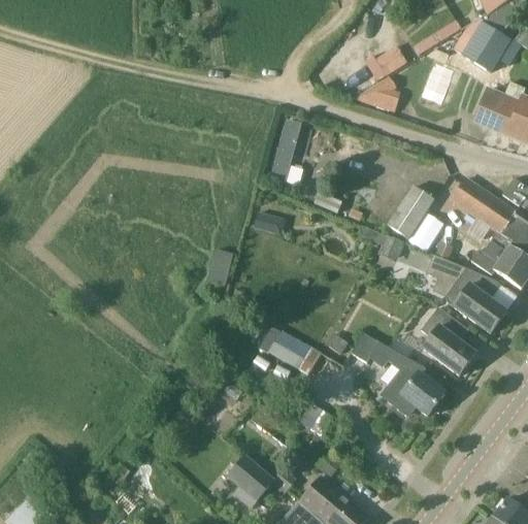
[(507,0),(482,17),(503,30),(526,8),(518,0),(507,0)]
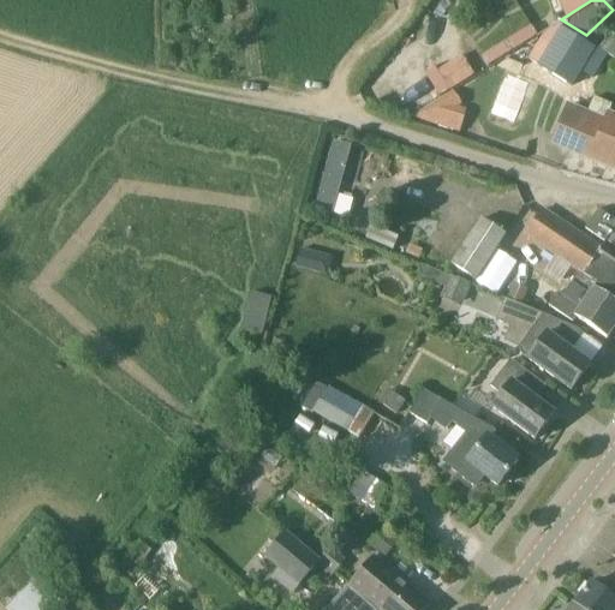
[(596,43),(561,22),(537,61),(572,82),(580,67),(596,43)]
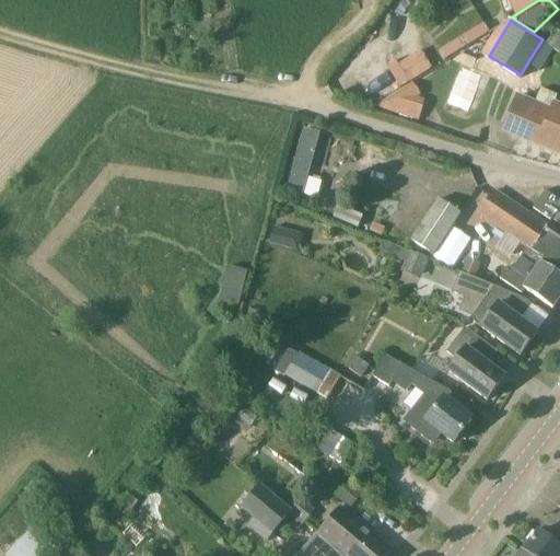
[(543,39),(528,61),(540,68),(553,46),(543,38),(543,39)]
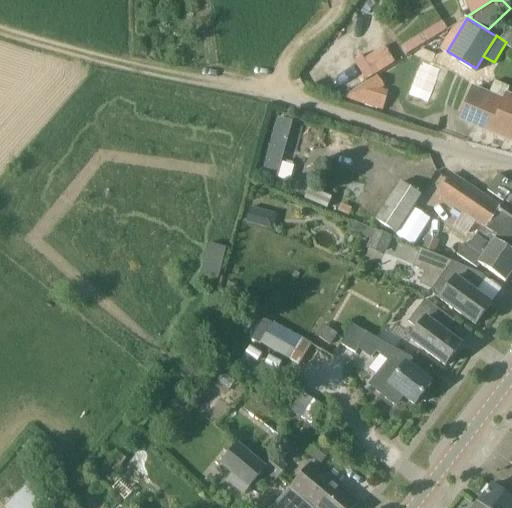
[(384,83),(379,73),(343,95),(382,107),(387,89),(378,86),(384,83)]
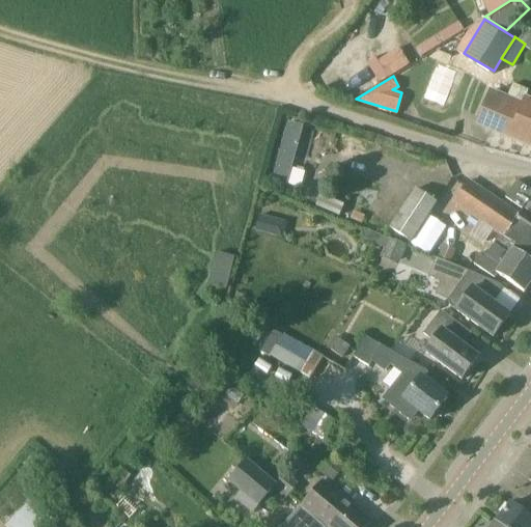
[(530,96),(526,94),(523,102),(490,88),(477,120),(530,143),(530,96)]
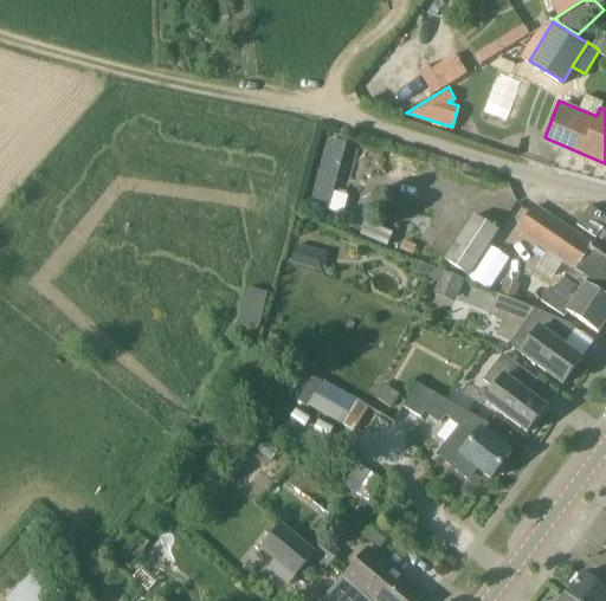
[(328,135),(310,202),(327,207),(346,140),(328,135)]
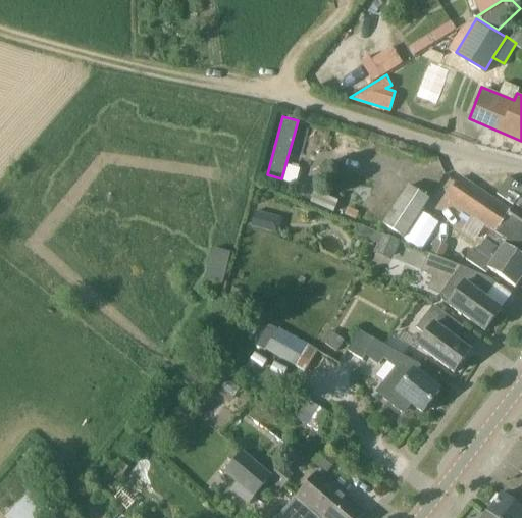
[(521,217),(510,210),(511,208),(461,174),(447,196),(456,202),(492,227),(485,238),(502,248),(507,241),(521,252),(521,217)]
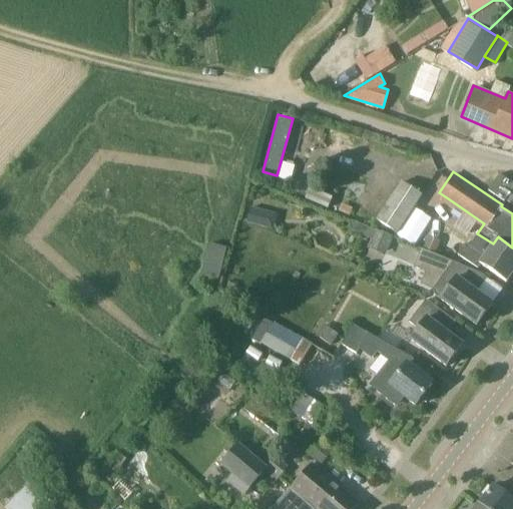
[(512,181),(501,173),(491,188),(505,198),(506,197),(512,202),(512,181)]
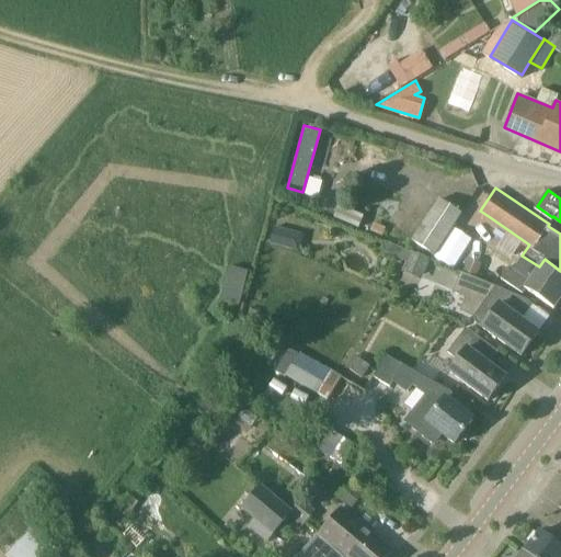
[(435,251),(462,209),(441,195),(413,237),(435,251)]
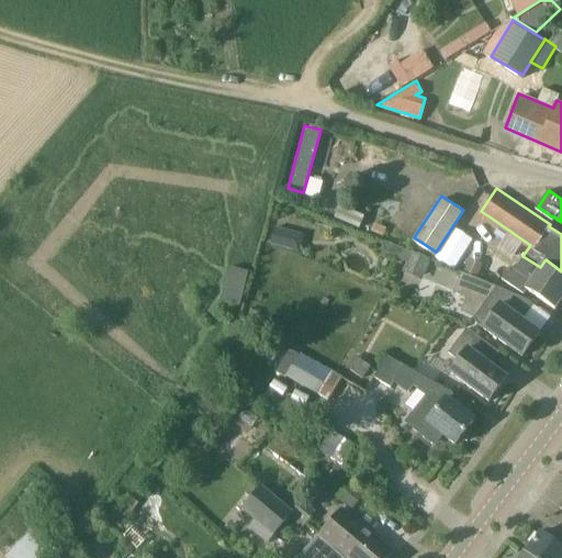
[(294,229),(274,224),(270,242),(290,246),(294,229)]
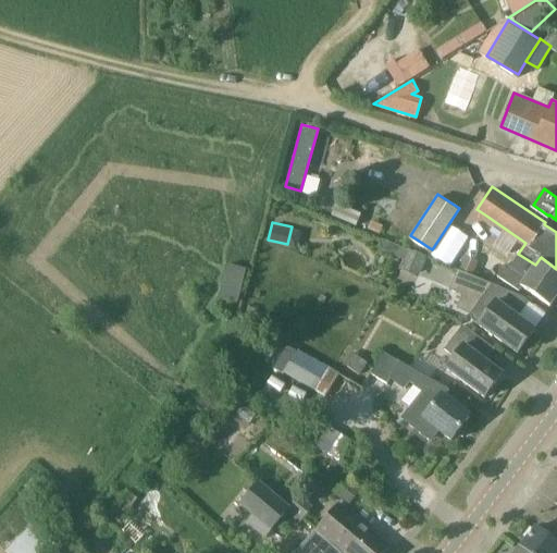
[(426,254),(407,246),(399,267),(419,274),(426,254)]
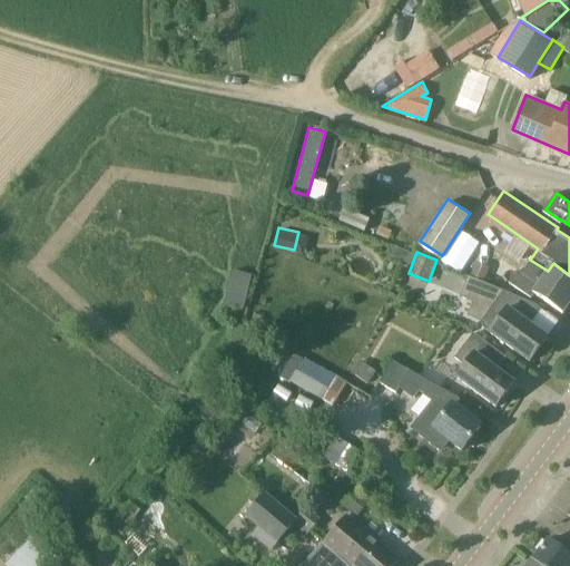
[(524,267),(520,265),(509,282),(530,296),(534,290),(563,310),(569,299),(569,275),(553,263),(548,271),(530,260),(524,267)]
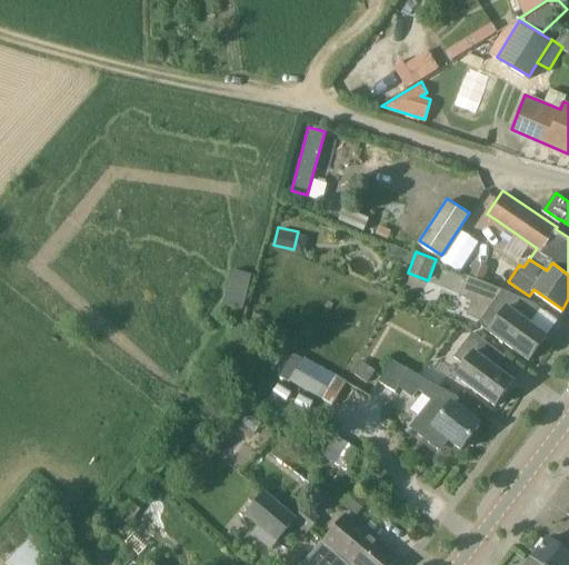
[(535,301),(469,275),(461,295),(490,306),(481,318),(482,324),(529,358),(546,334),(523,318),(535,301)]
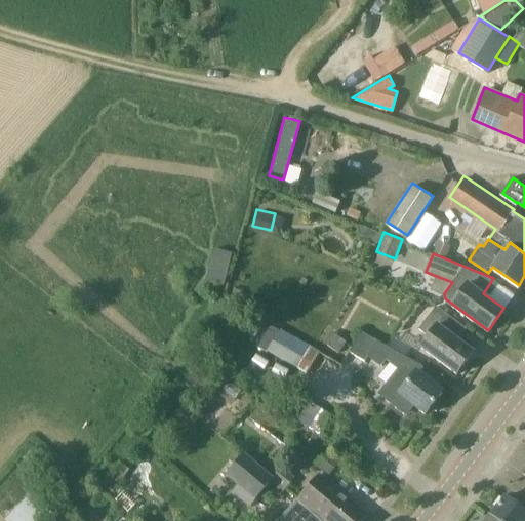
[(429,334),(420,345),(456,372),(473,350),(452,334),(461,323),(436,304),(418,326),(429,334)]
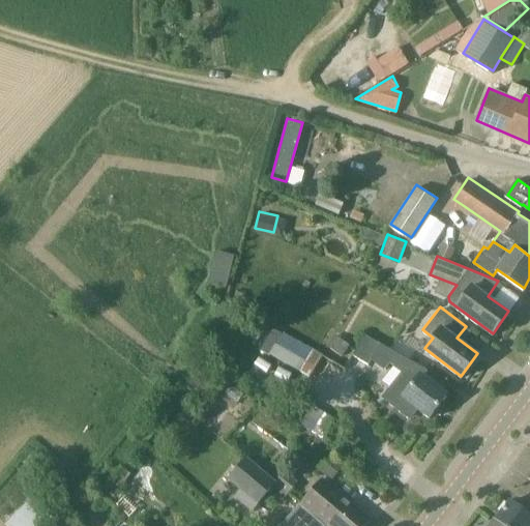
[(275,341),(305,358),(299,369),(310,374),(322,352),(282,329),(281,330),(273,326),(261,347),(269,351),(275,341)]
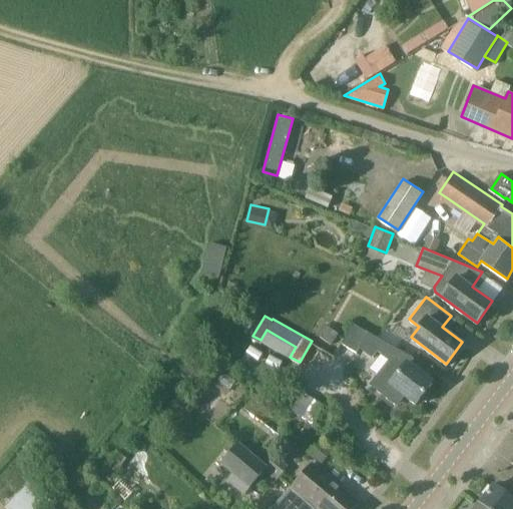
[(420,397),(423,400),(427,399),(432,393),(432,389),(429,386),(433,381),(409,362),(414,356),(382,339),(353,323),(342,342),(357,351),(360,345),(373,355),(378,349),(389,358),(375,377),(401,398),(404,394),(416,403),(420,397)]
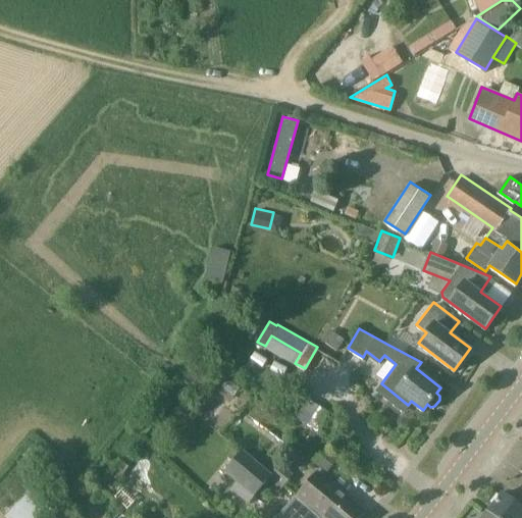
[(332,329),(325,341),(337,349),(345,338),(332,329)]
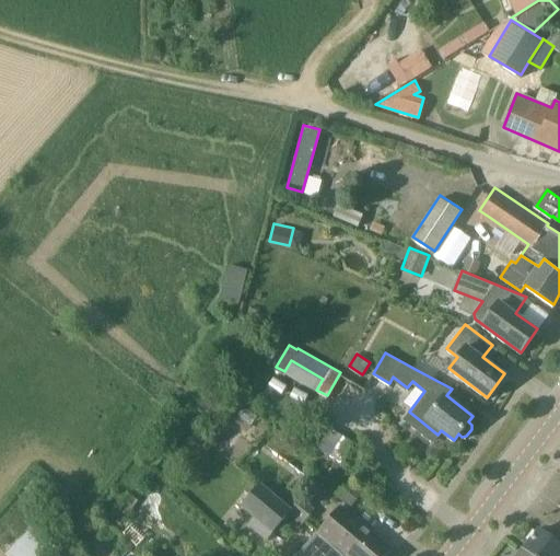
[(361,489),(340,473),(329,486),(350,504),(361,489)]
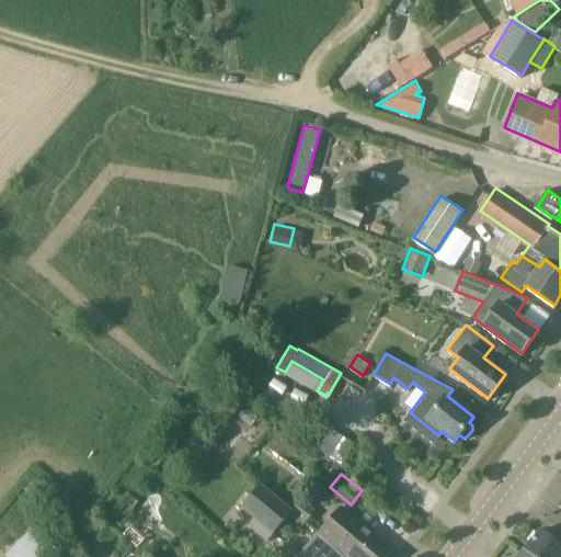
[(267,537),(290,509),(259,482),(241,503),(255,515),(249,522),(267,537)]
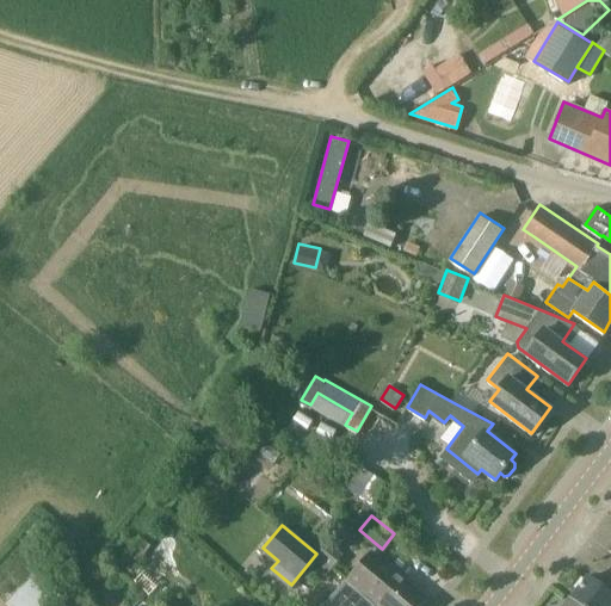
[(150,543),(142,536),(129,554),(137,560),(150,543)]
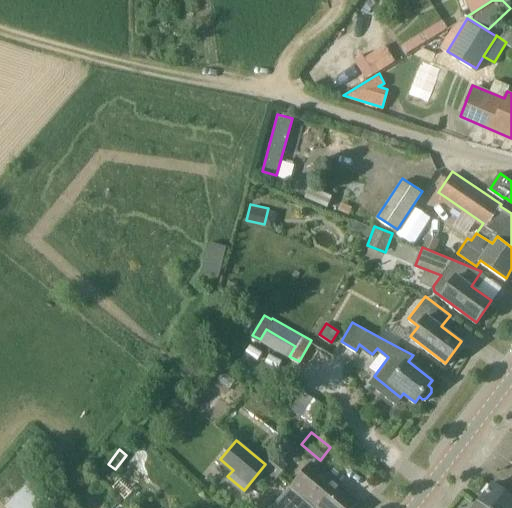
[(287,464),(274,454),(267,463),(279,473),(287,464)]
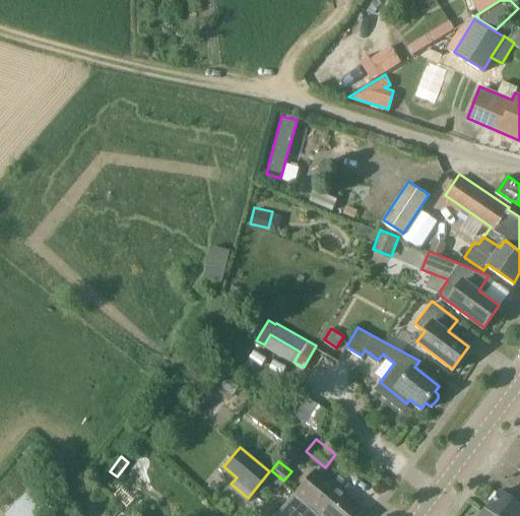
[(356,515),(364,508),(316,468),(297,492),(324,515),(356,515)]
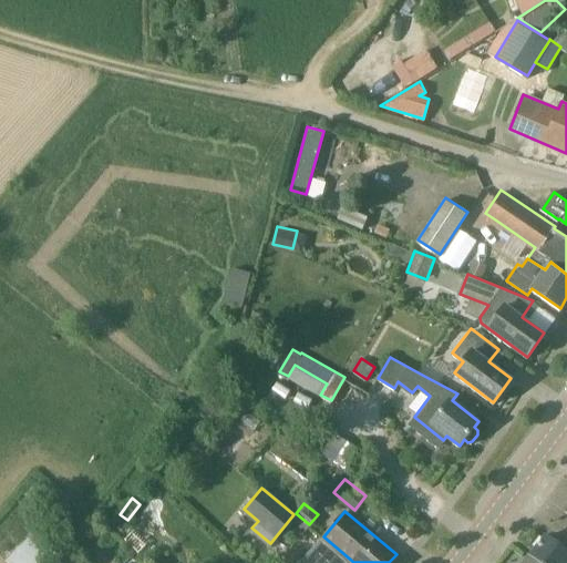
[(35,553),(48,541),(33,528),(6,558),(11,562),(39,562),(42,560),(35,553)]
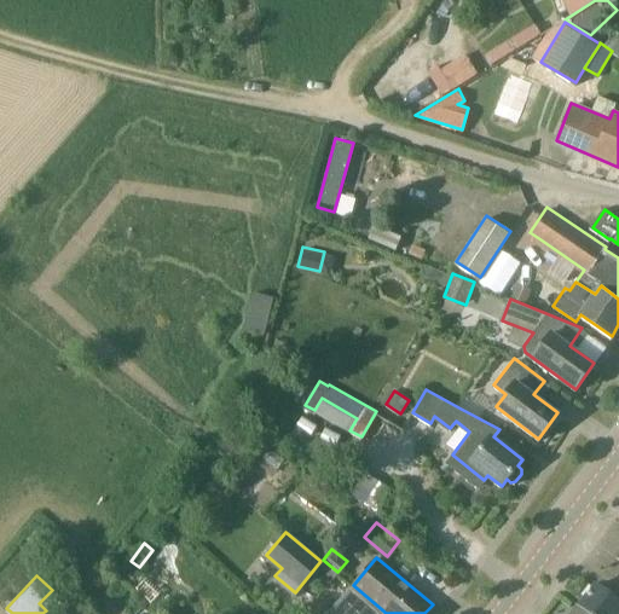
[(591,613),(618,613),(618,598),(596,581),(579,604),(591,613)]
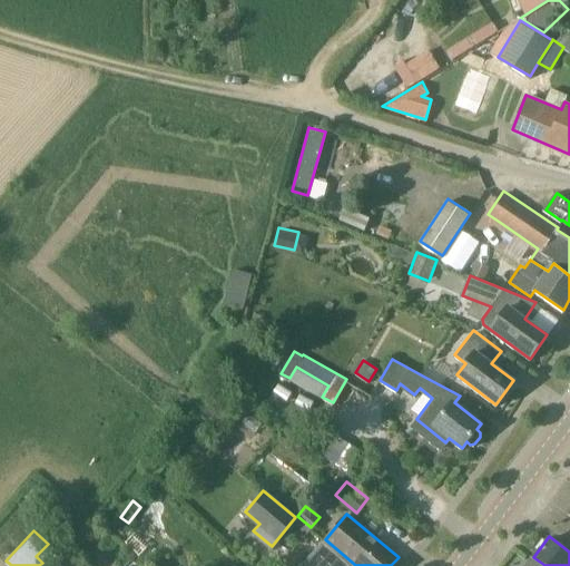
[(346,565),(350,564),(324,540),(298,565),(346,565)]
